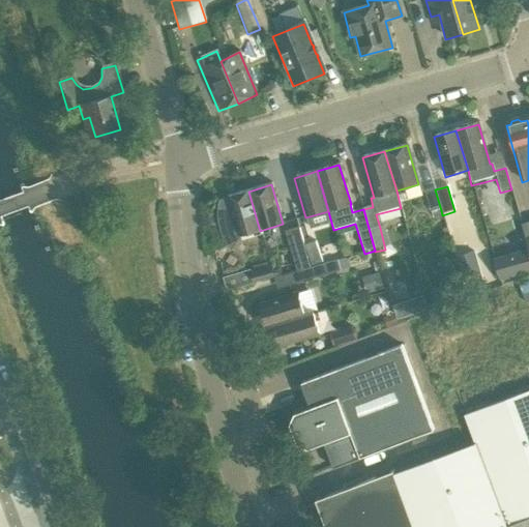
[(441,210),(435,189),(435,188),(423,192),(430,213),(441,210)]
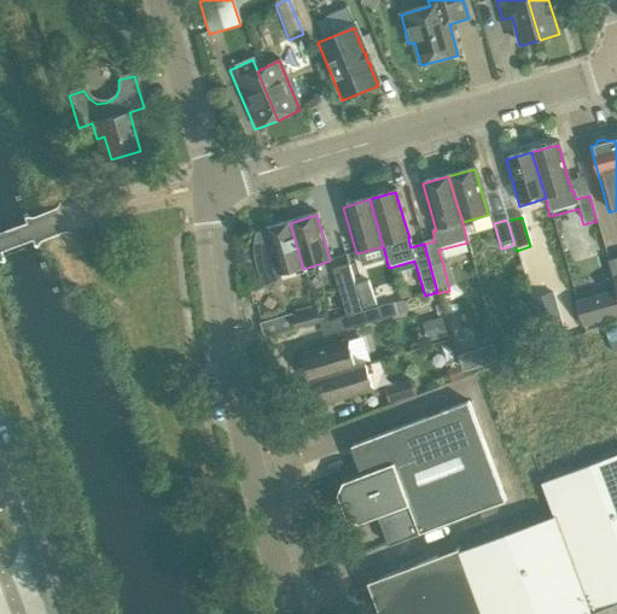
[(303,269),(290,223),(265,231),(266,237),(256,240),(256,235),(255,235),(254,245),(254,250),(254,259),(255,264),(257,273),(261,282),(266,290),(268,293),(269,293),(268,291),(278,276),(303,269)]
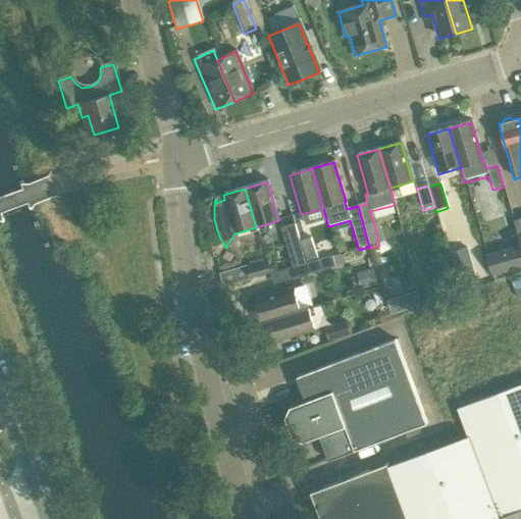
[(309,240),(301,214),(292,217),(294,225),(300,246),(306,264),(316,261),(309,240)]
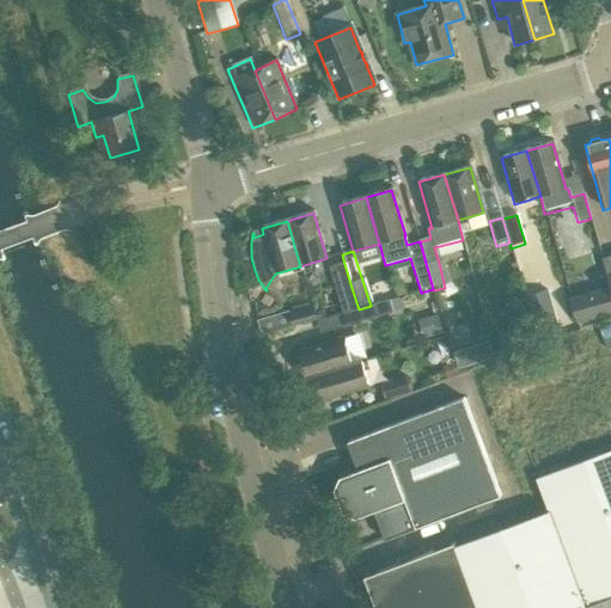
[(352,288),(344,264),(333,268),(338,292),(352,288)]
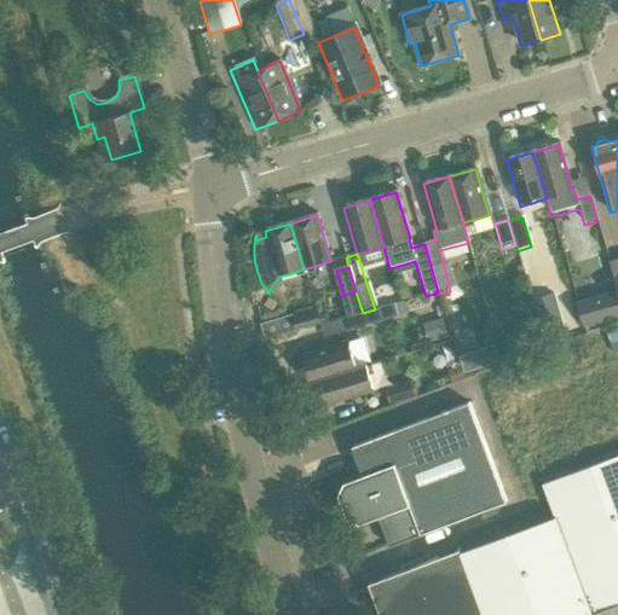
[(566,342),(553,296),(532,302),(546,348),(566,342)]
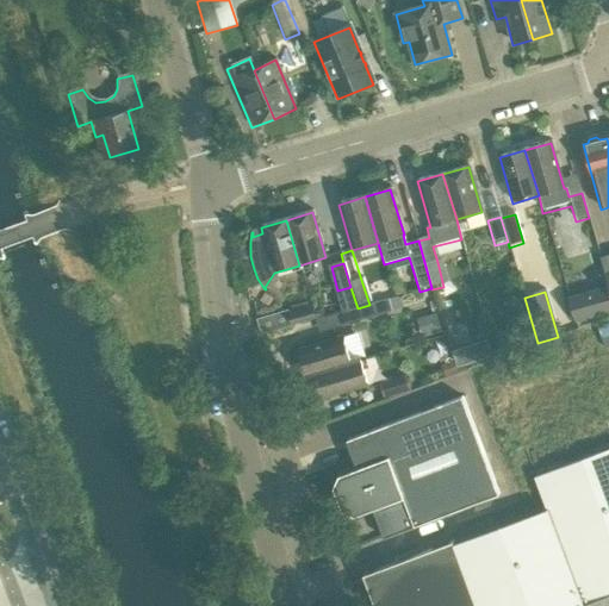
[(352,325),(391,313),(387,301),(347,313),(352,325)]
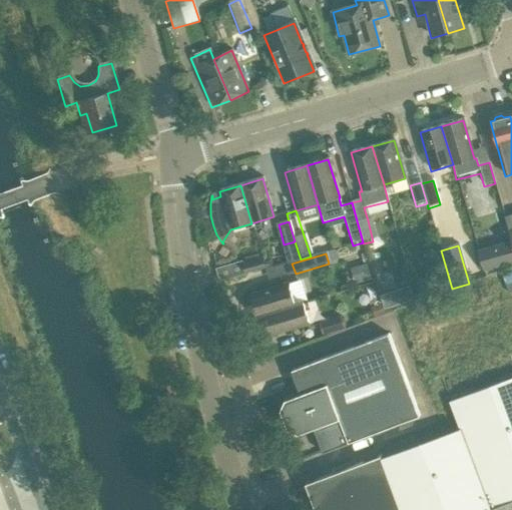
[(494,253),(481,257),(485,273),(499,269),(494,253)]
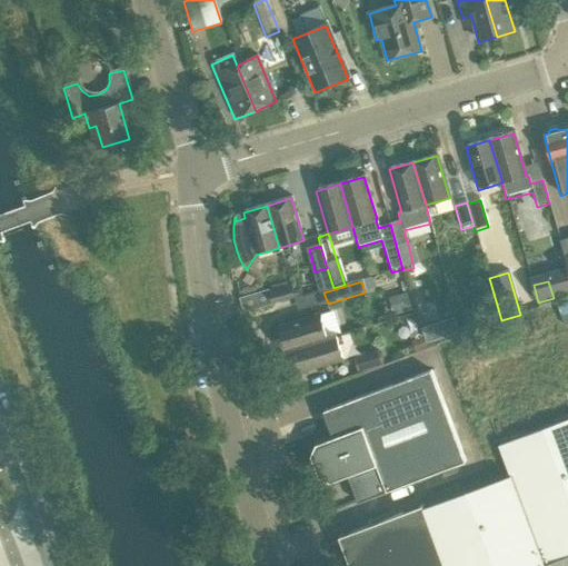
[(294,299),(291,288),(268,294),(271,306),(294,299)]
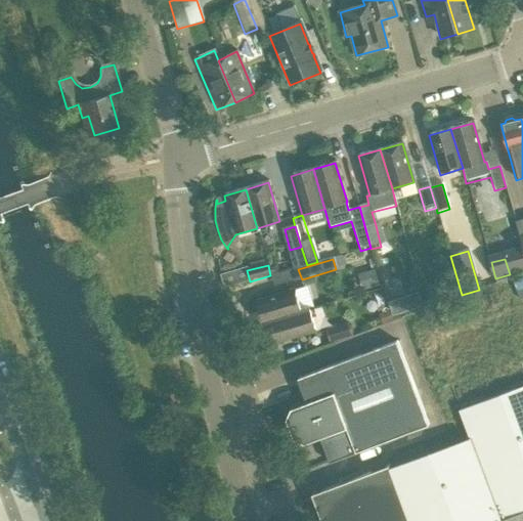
[(378,286),(374,272),(371,273),(359,276),(363,291),(378,286)]
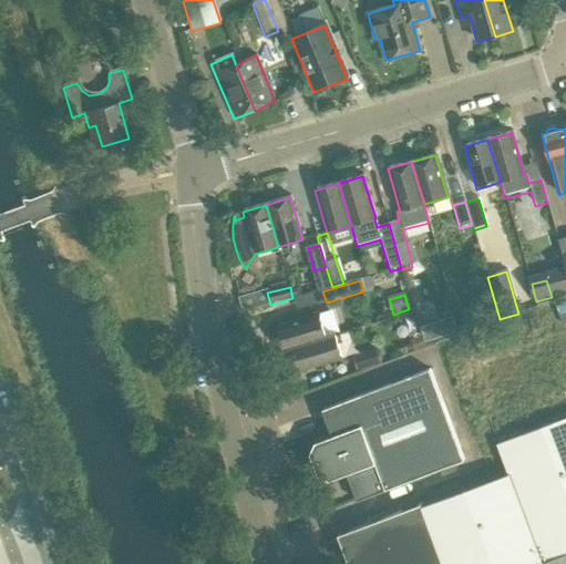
[(292,347),(327,337),(320,314),(277,326),(284,349),(292,347)]
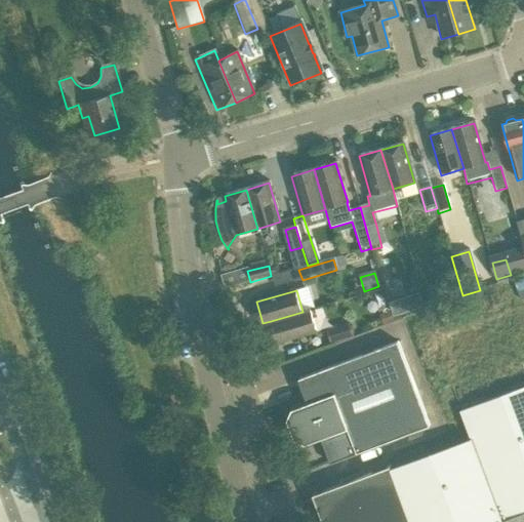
[(403,299),(388,305),(393,318),(408,314),(403,299)]
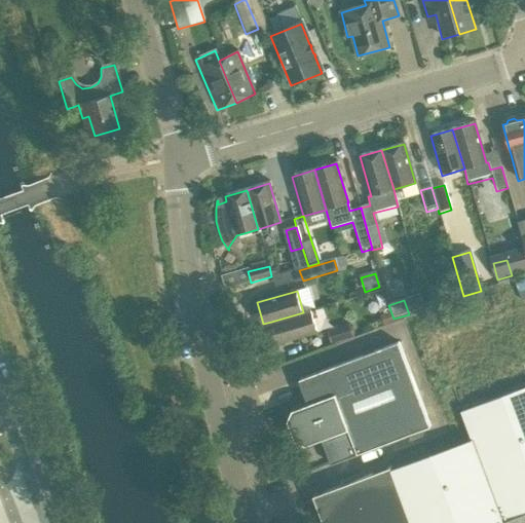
[(311,310),(303,312),(271,322),(277,343),(317,332),(311,310)]
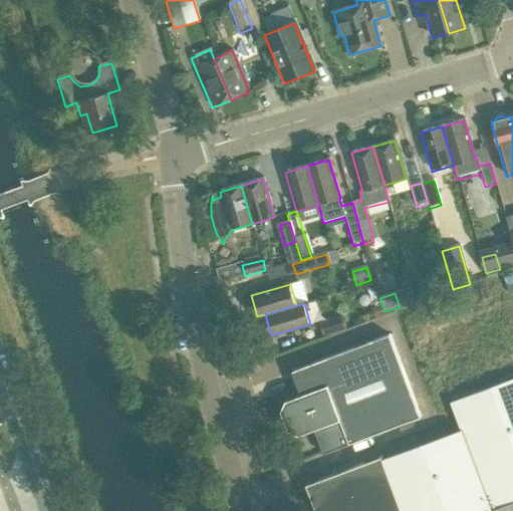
[(380,306),(370,310),(373,319),(383,316),(380,306)]
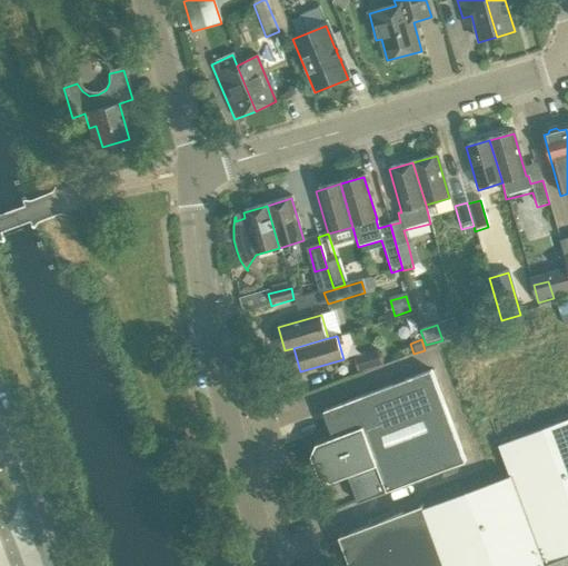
[(377,354),(355,360),(358,373),(380,366),(377,354)]
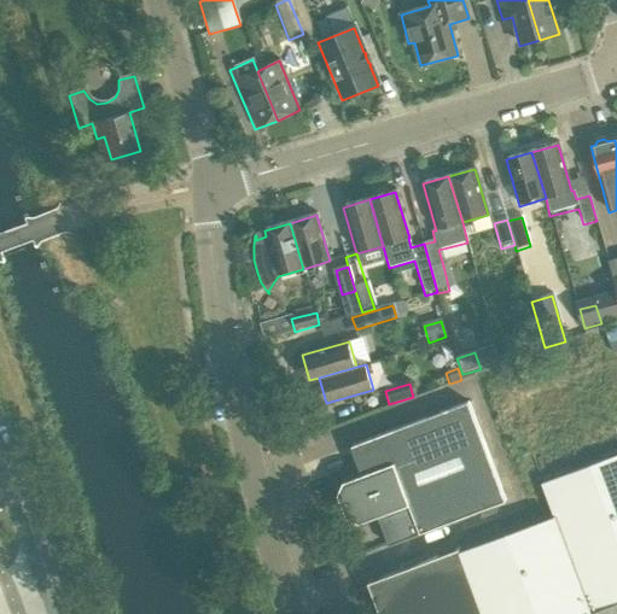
[(467,404),(350,449),(361,477),(343,484),(337,497),(347,520),(359,526),(377,519),(388,548),(505,503),(467,404)]
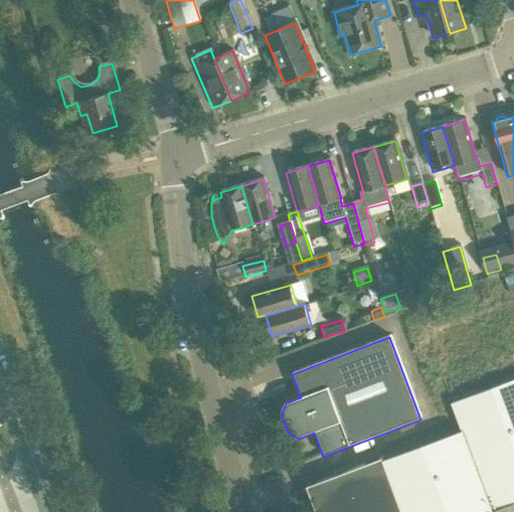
[(493,511),(513,504),(513,379),(452,403),(462,431),(382,460),(382,459),(380,460),(399,510),(399,511),(493,511)]
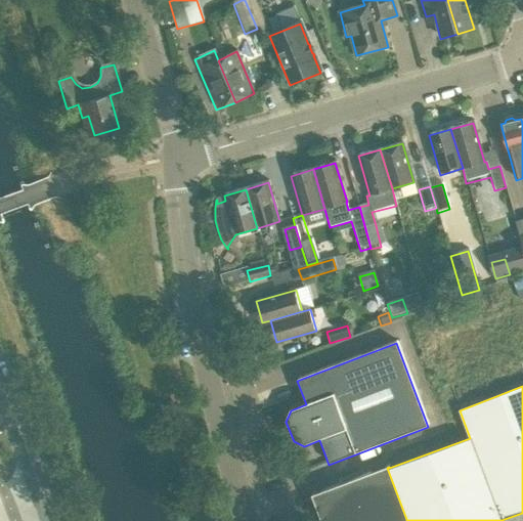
[(403,520),(406,519),(387,468),(312,495),(321,520),(352,520),(361,517),(362,520),(403,520)]
